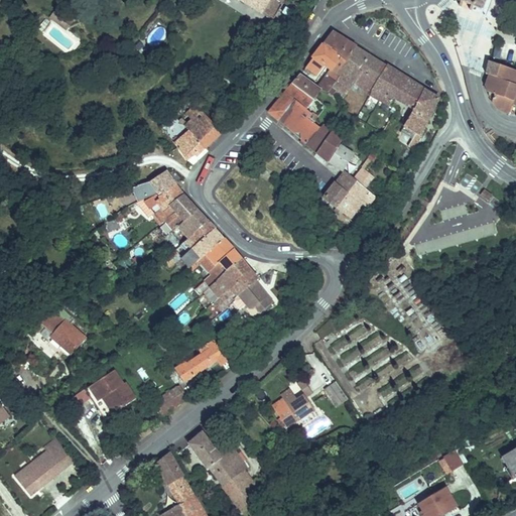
[(238,0),(273,23),(282,10),(272,3),(273,0),(282,0),(286,2),(288,0),(238,0)]
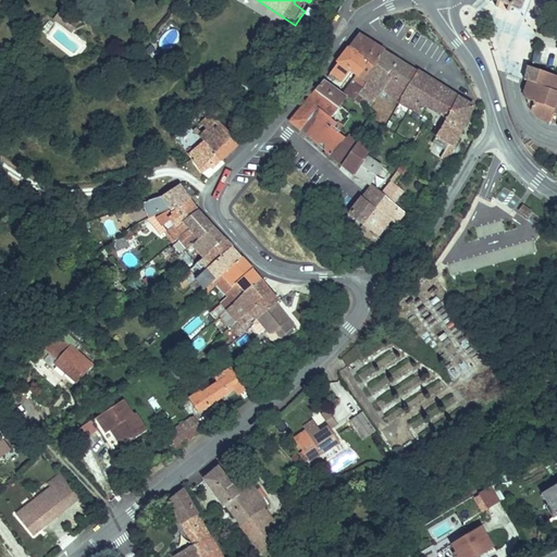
[(492,0),(495,1),(494,4),(510,12),(511,9),(518,12),(519,10),(523,0),(492,0)]
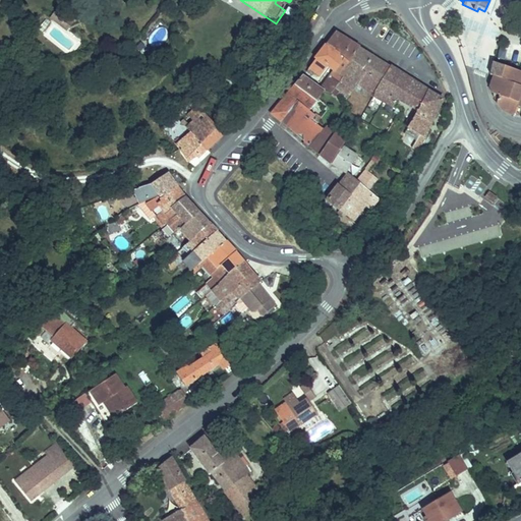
[(59,23),(64,16),(57,10),(52,18),(59,23)]
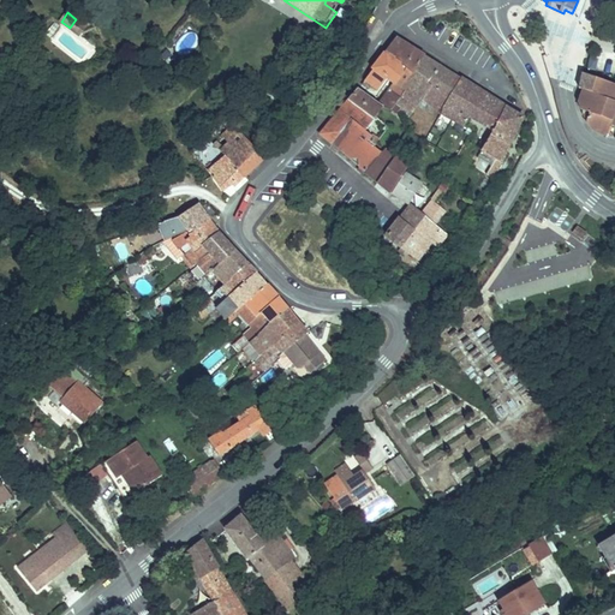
[(85,27),(76,19),(70,28),(78,35),(85,27)]
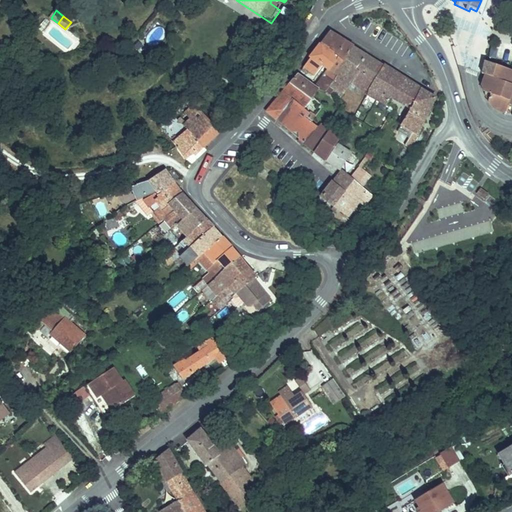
[(357,68),(369,54),(333,31),(323,43),(339,55),(331,65),(340,72),(327,90),(321,87),(312,99),(318,102),(324,106),(337,89),(345,93),(347,89),(361,70),(357,68)]
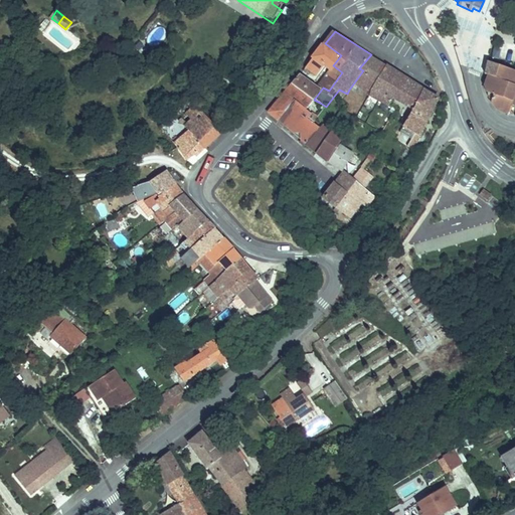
[(309,81),(299,74),(293,81),(304,92),(313,101),(314,100),(323,88),(329,91),(342,72),(333,65),(341,55),(325,43),(306,66),(315,73),(309,81)]
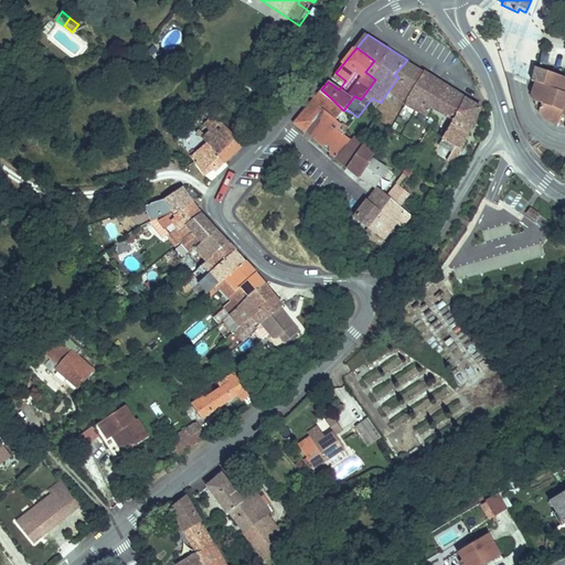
[(409,102),(428,73),(407,60),(394,75),(398,77),(383,98),(387,103),(395,93),(409,102)]
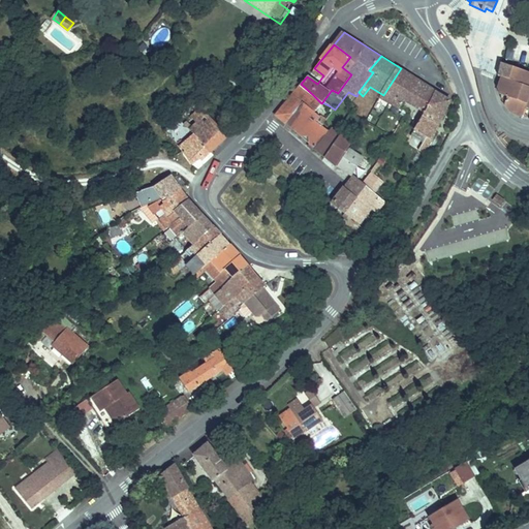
[(528,71),(503,62),(501,78),(506,79),(527,87),(522,100),(528,103),(528,71)]
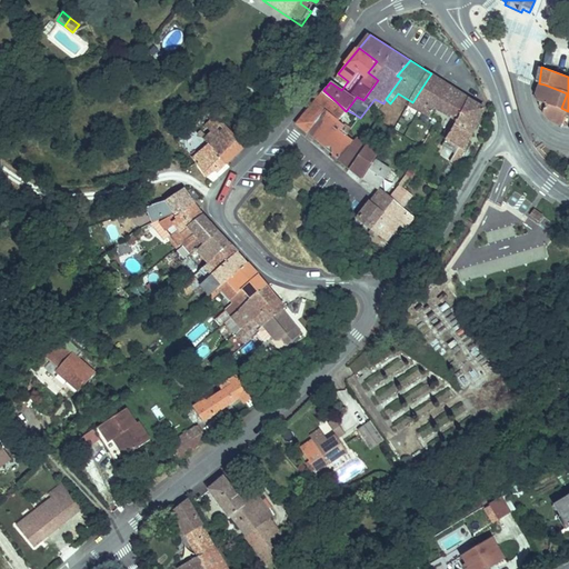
[(438,108),(451,87),(431,73),(412,102),(435,115),(428,126),(435,131),(446,113),(438,108)]
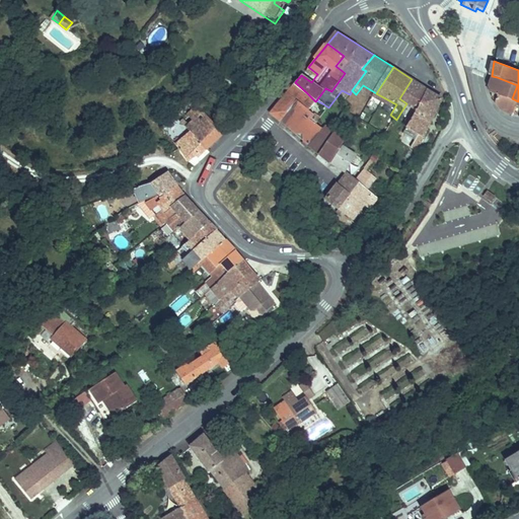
[(512,98),(517,85),(497,77),(494,86),(495,92),(512,98)]
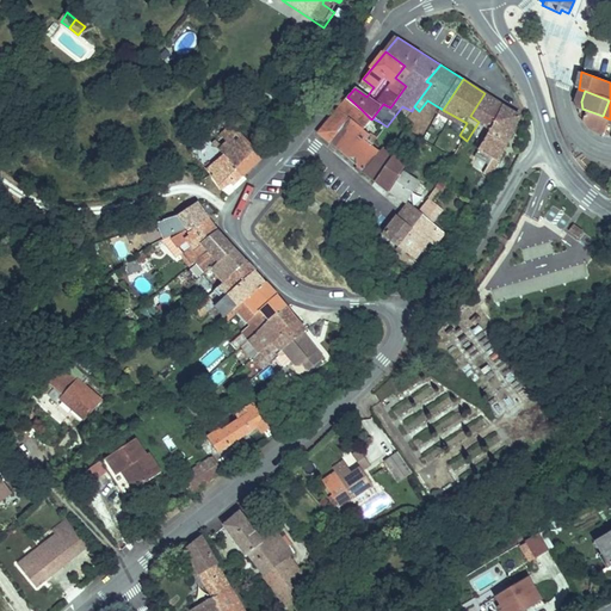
[(493,98),(485,93),(470,116),(479,122),(493,98)]
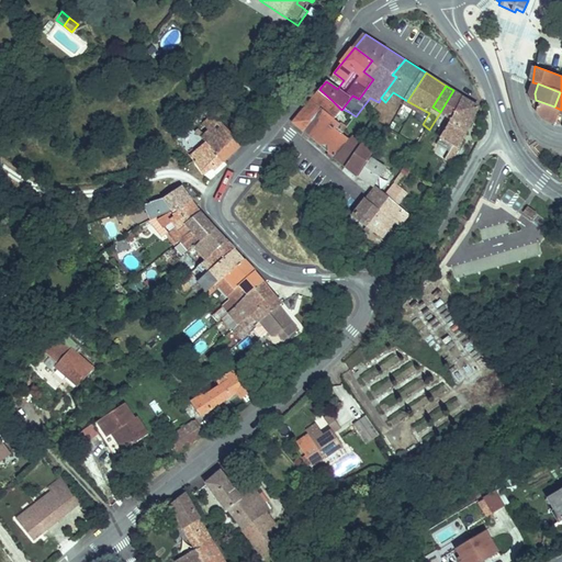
[(315,96),(311,99),(322,108),(324,109),(332,100),(319,89),(315,96)]
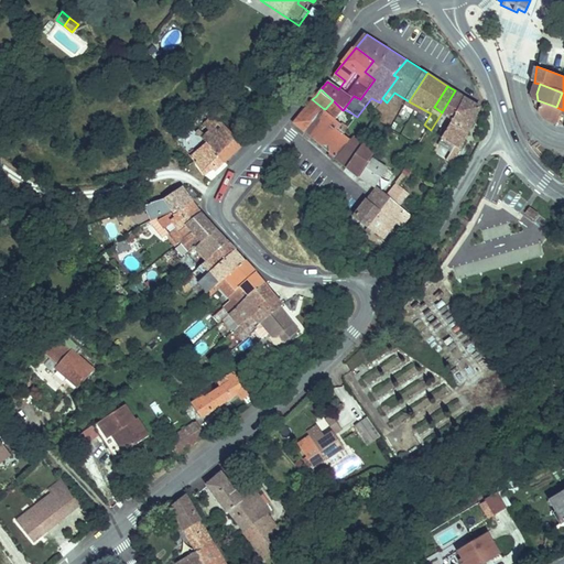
[(431,137),(442,144),(468,99),(455,90),(442,112),(431,130),(434,131),(431,137)]
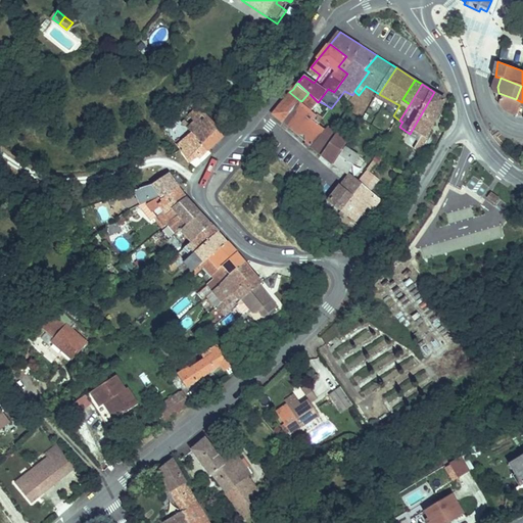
[(299,100),(289,92),(271,111),(281,121),(299,100)]
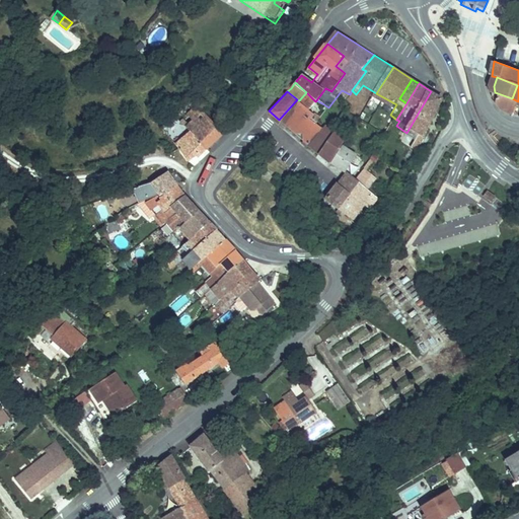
[(416,152),(424,145),(444,100),(431,91),(406,133),(401,142),(416,152)]
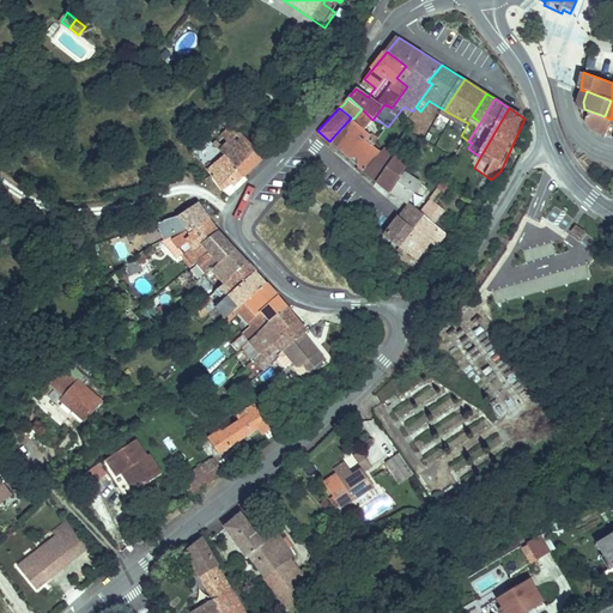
[(372,120),(362,109),(353,119),(365,131),(371,135),(381,122),(374,119),(372,120)]
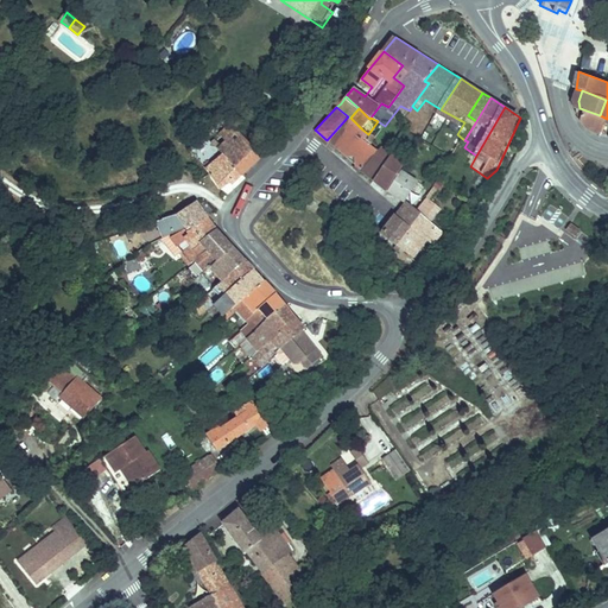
[(607,119),(600,115),(580,108),(580,111),(584,112),(581,119),(590,133),(600,134),(602,128),(603,125),(607,125),(607,119)]
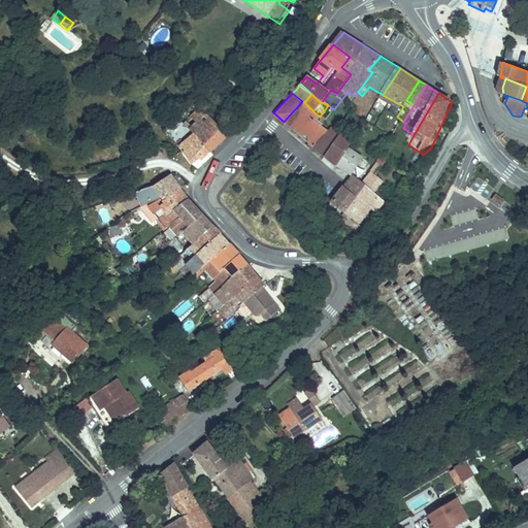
[(302,101),(284,122),(288,125),(297,129),(299,131),(315,112),(304,102),(302,101)]
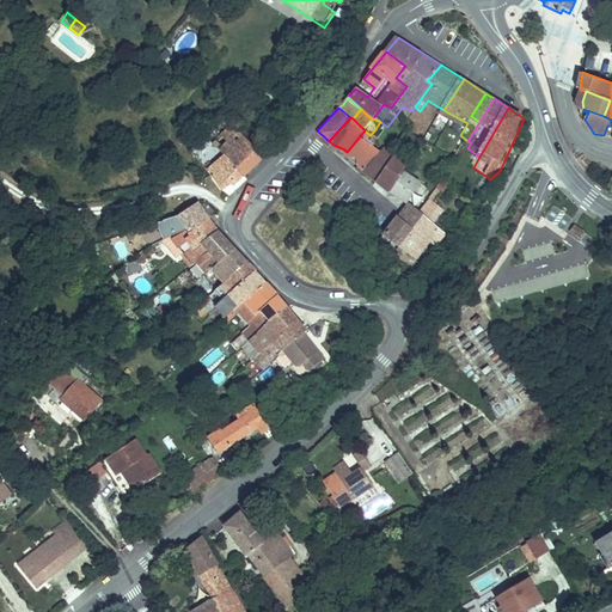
[(415,121),(409,117),(405,122),(411,127),(415,121)]
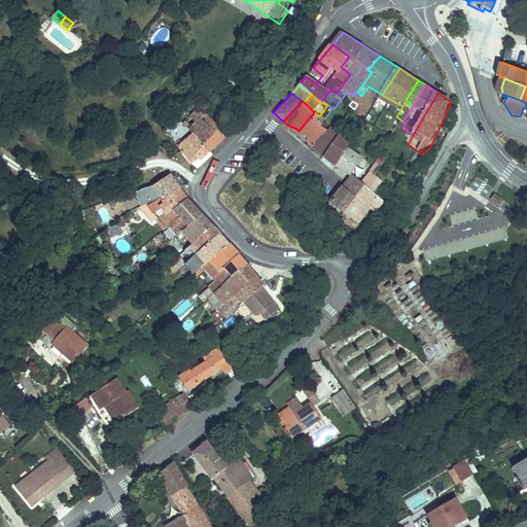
[(206,113),(201,107),(191,116),(197,123),(206,113)]
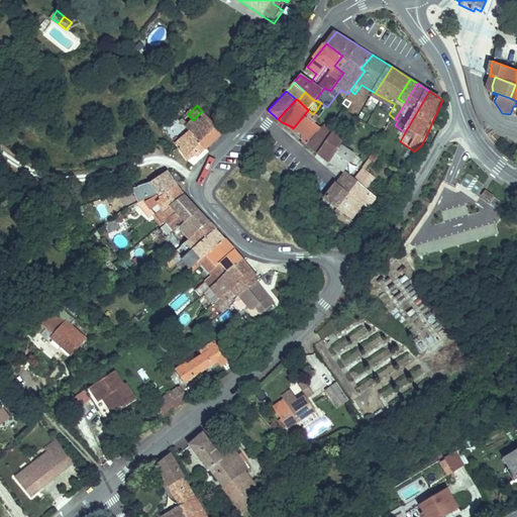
[(308,110),(293,128),(295,132),(301,131),(303,138),(313,139),(324,123),(317,119),(315,120),(311,116),(313,114),(308,110)]
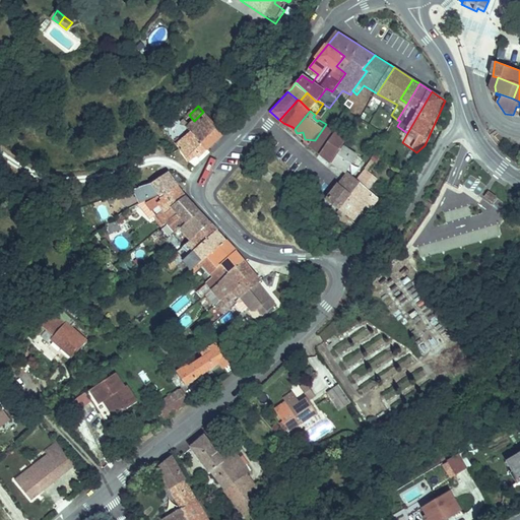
[(183,120),(181,122),(187,128),(190,131),(206,149),(207,149),(224,133),(203,112),(194,121),(189,126),(183,120)]
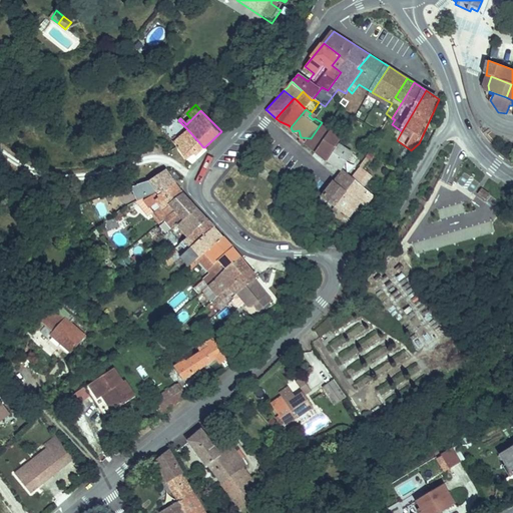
[(322,122),(311,138),(307,143),(316,150),(329,130),(331,128),(322,122)]
